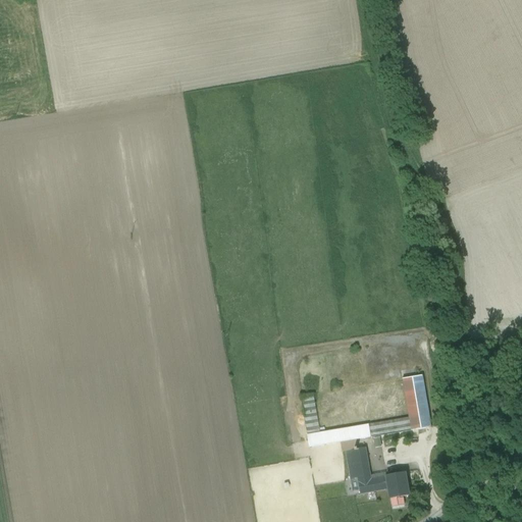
[(425,252),(417,253),(418,262),(427,260),(425,252)]
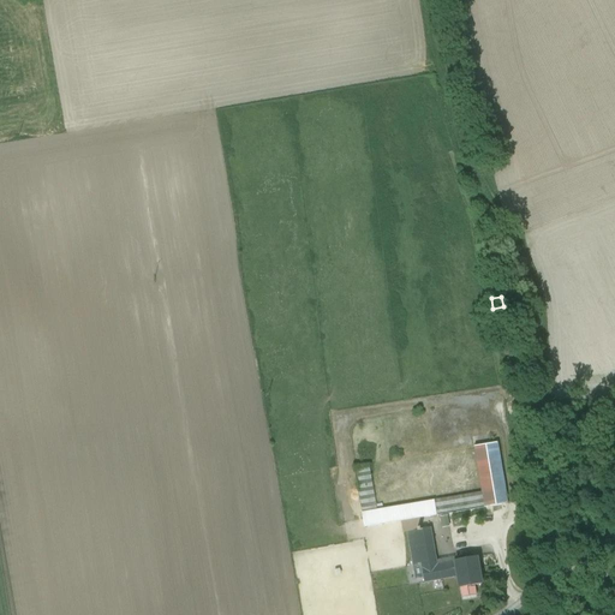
[(490,401),(348,424),(354,464),(425,453),(433,452),(496,442),(490,401)]
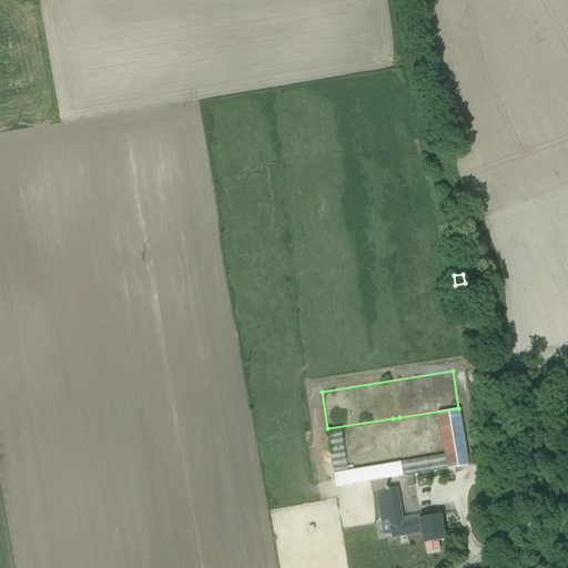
[(394,422),(327,432),(337,488),(468,467),(459,412),(401,421),(399,417),(393,418),(394,422)]
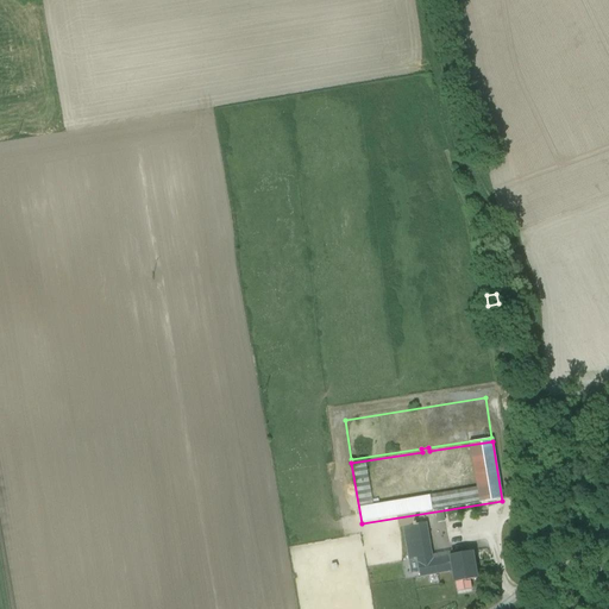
[(426,523),(402,528),(408,560),(416,559),(432,556),(426,523)]
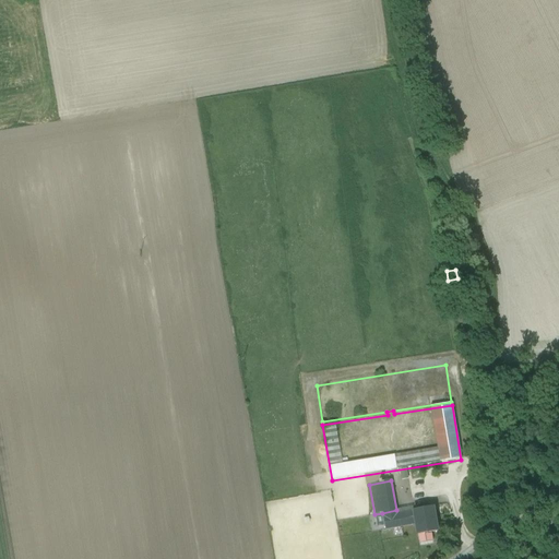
[(433,508),(413,511),(416,524),(417,535),(438,532),(433,508)]
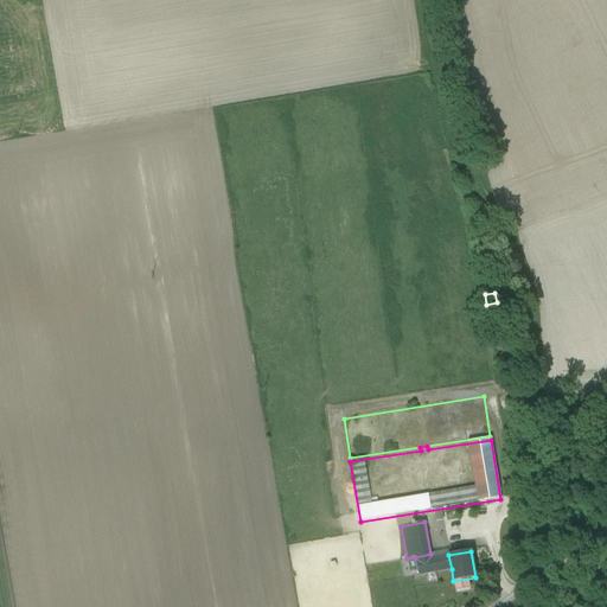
[(448,555),(432,558),(430,554),(415,557),(419,575),(452,569),(448,555)]
